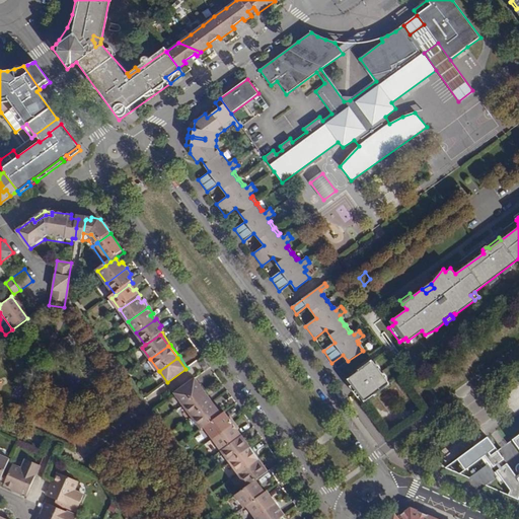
[(365,400),(389,383),(373,361),(349,379),(357,390),(365,400)]
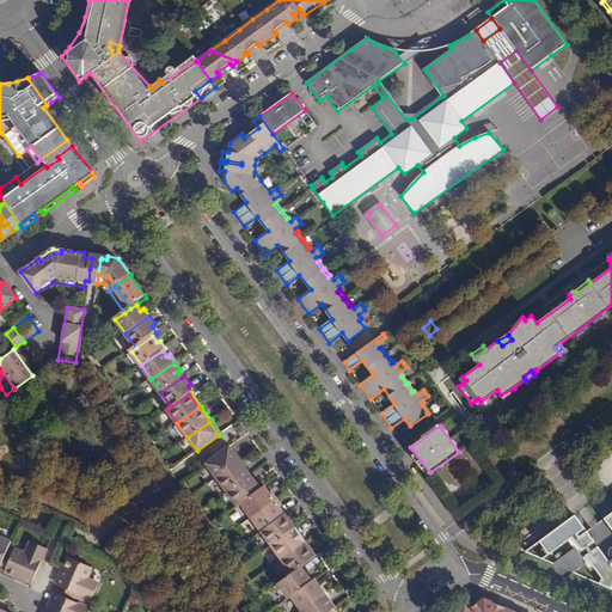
[(417,463),(421,460),(411,447),(408,450),(417,463)]
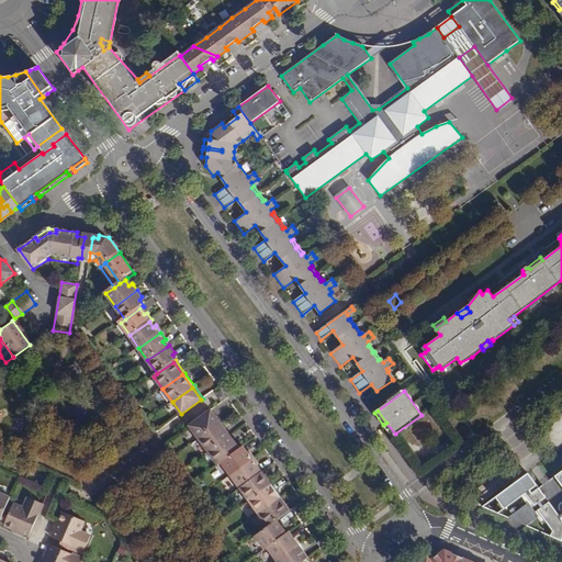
[(189,426),(198,438),(221,422),(215,415),(214,414),(212,415),(210,412),(189,426)]
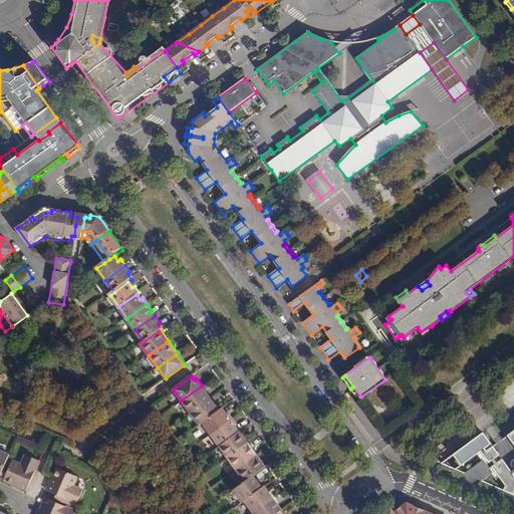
[(202,386),(181,401),(190,413),(208,400),(204,395),(207,394),(205,392),(202,386)]
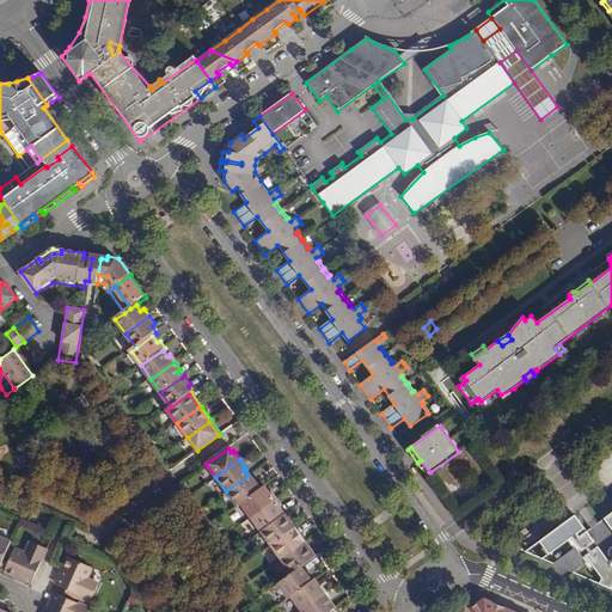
[(421,460),(417,463),(427,476),(430,472),(421,460)]
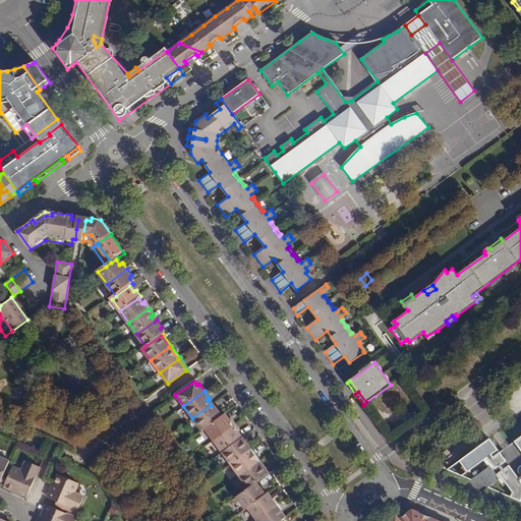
[(215,410),(211,405),(192,418),(200,429),(205,427),(221,415),(217,409),(215,410)]
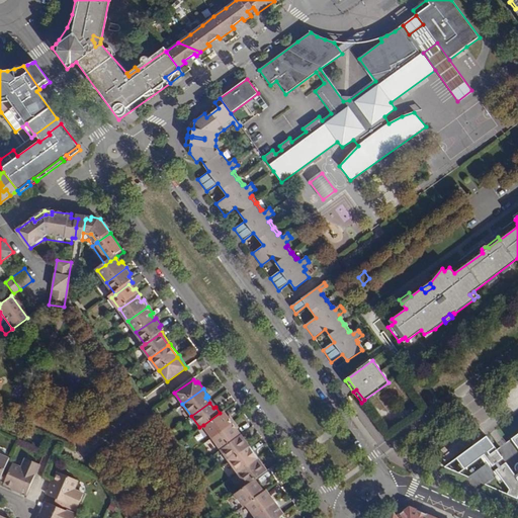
[(221,412),(220,413),(203,425),(212,437),(233,423),(228,416),(227,415),(225,417),(221,412)]
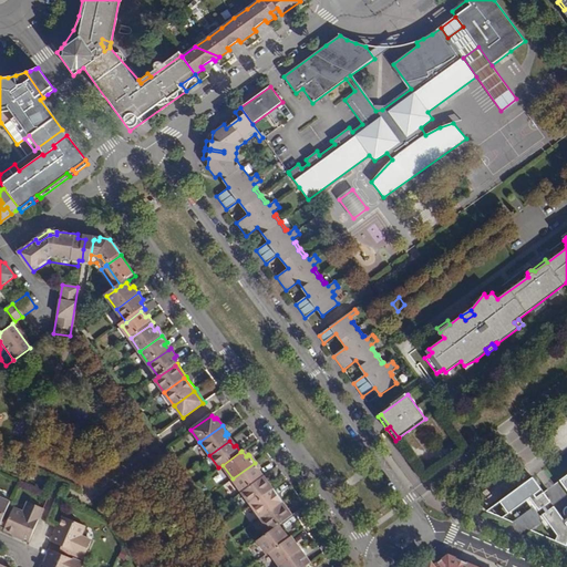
[(259,468),(255,463),(233,478),(241,492),(261,478),(257,473),(260,471),(259,468)]
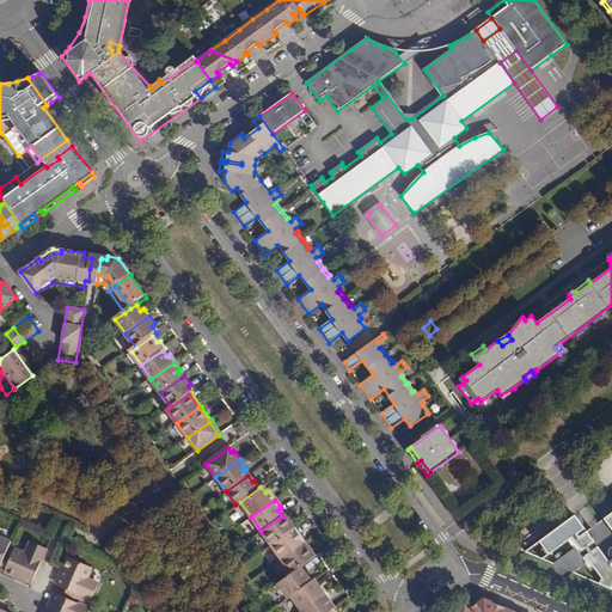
[(579,509),(543,534),(552,548),(575,530),(576,531),(588,522),(579,509)]
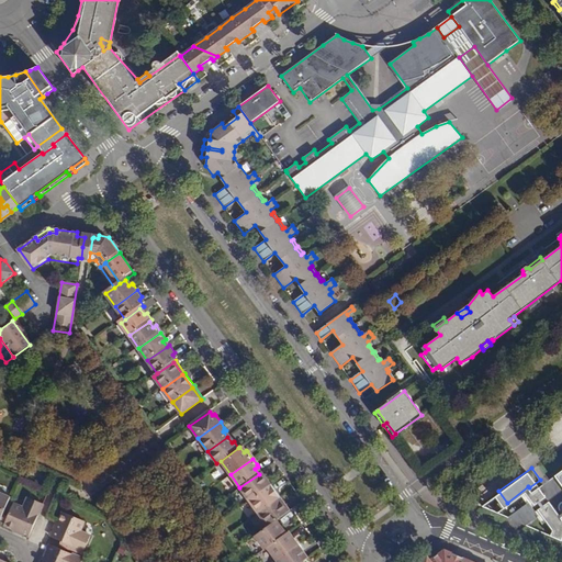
[(259,474),(268,486),(271,485),(262,472),(259,474)]
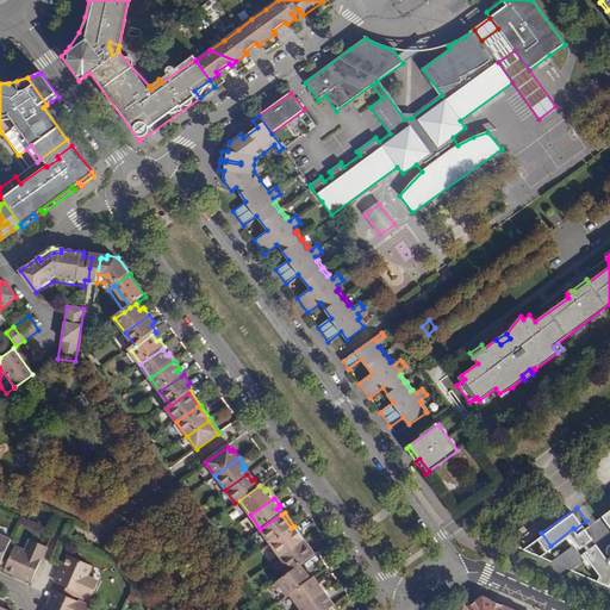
[(260,529),(271,543),(291,528),(281,515),(260,529)]
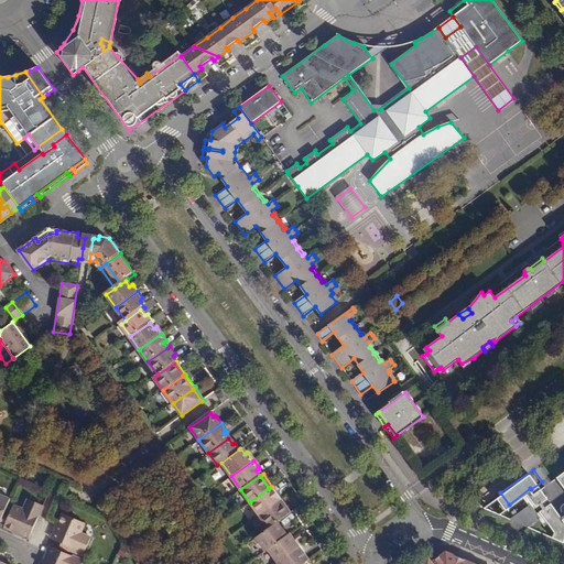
[(552,494),(544,485),(533,492),(540,502),(552,494)]
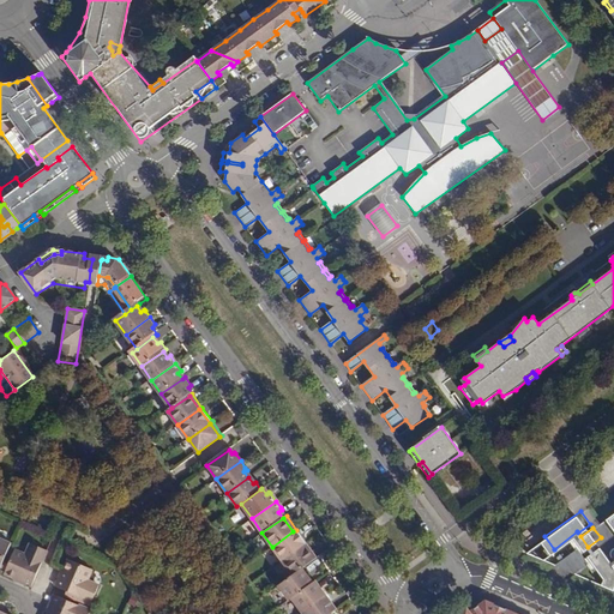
[(293,531),(304,547),(307,545),(296,530),(293,531)]
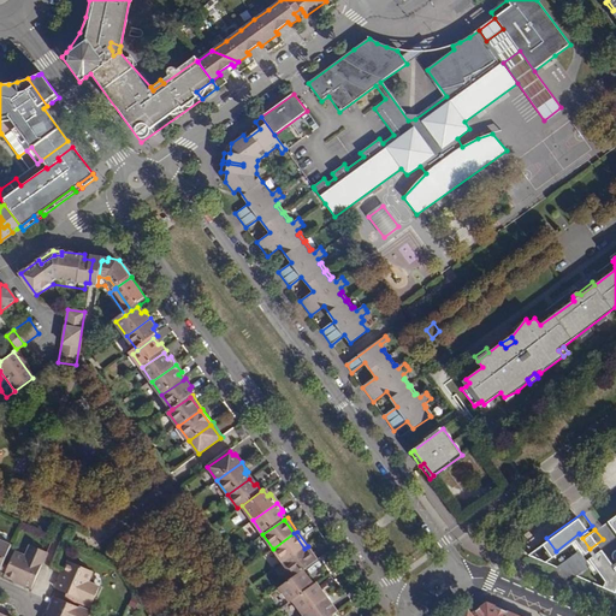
[(294,533),(273,549),(283,563),(304,549),(294,533)]
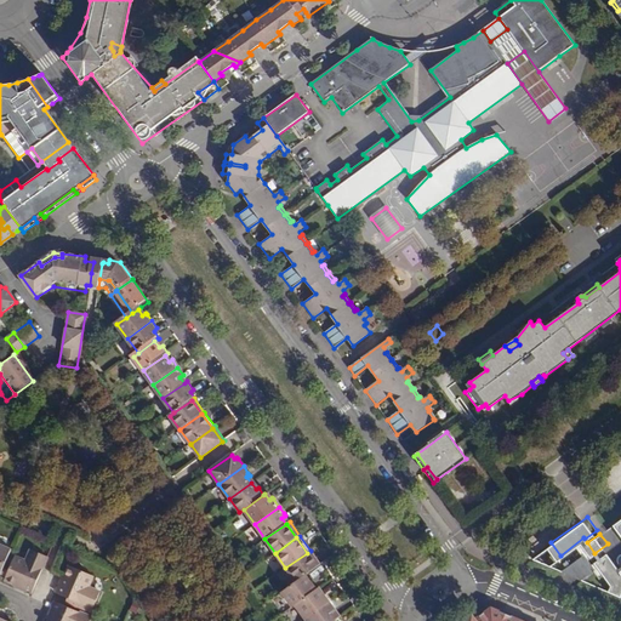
[(3,568),(11,550),(1,545),(0,543),(0,574),(3,568)]
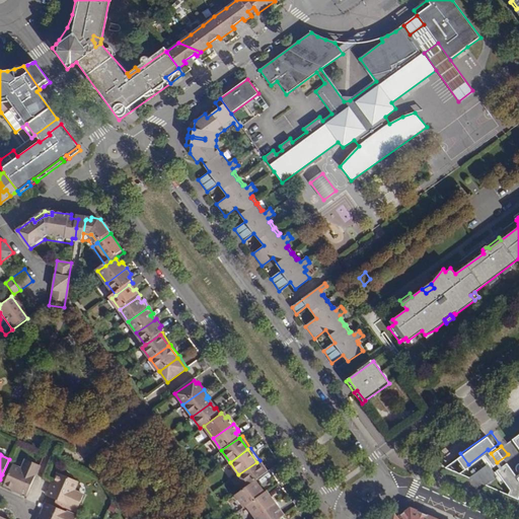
[(4,485),(14,489),(14,488),(27,493),(40,464),(25,458),(21,468),(12,464),(7,476),(5,482),(4,485)]
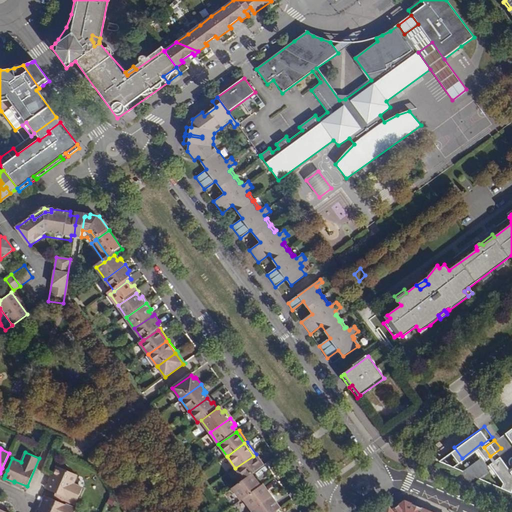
[(493,465),(484,452),(472,461),(481,473),(493,465)]
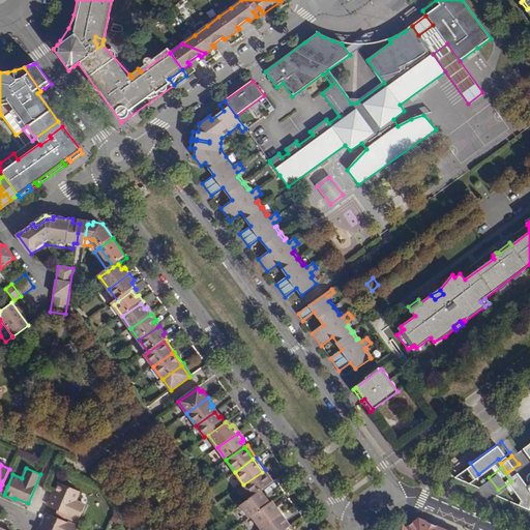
[(529,480),(521,468),(510,476),(525,496),(521,500),(529,504),(529,480)]
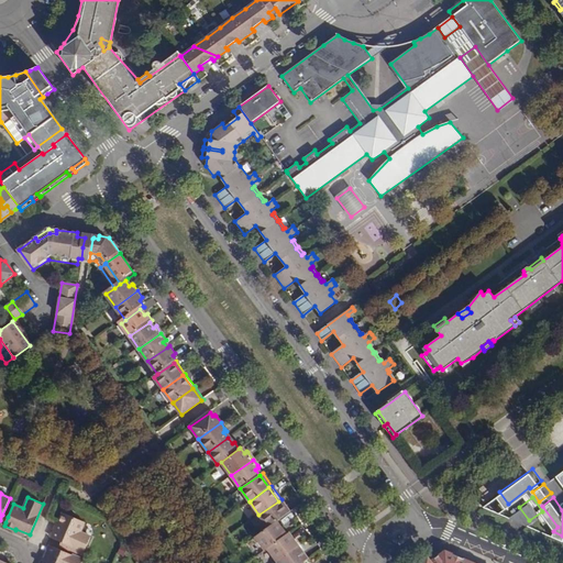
[(291,514),(282,499),(278,501),(289,515),(291,514)]
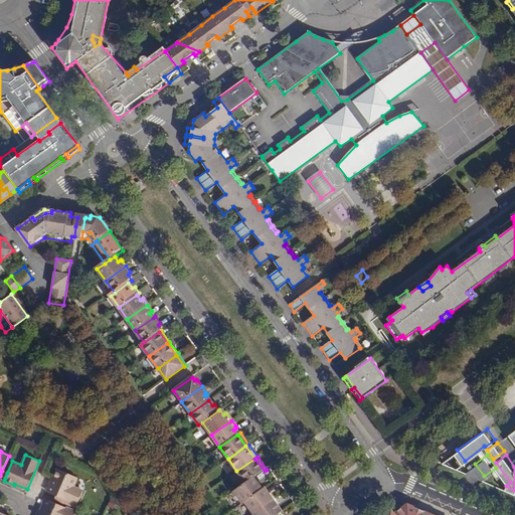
[(236,471),(246,484),(252,480),(254,478),(265,471),(254,459),(236,471)]
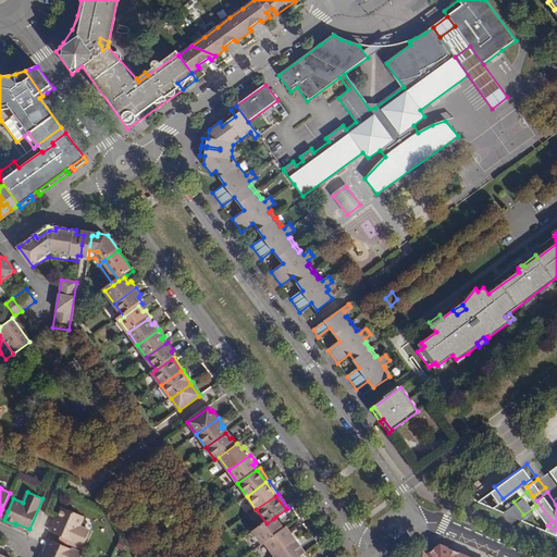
[(57,518),(59,519),(52,533),(60,536),(58,540),(81,551),(88,531),(78,527),(83,517),(62,507),(57,518)]
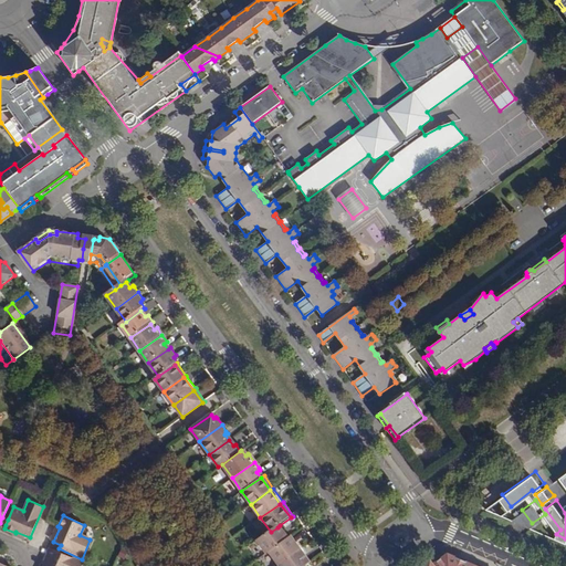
[(58,526),(55,525),(49,540),(53,542),(60,527),(58,526)]
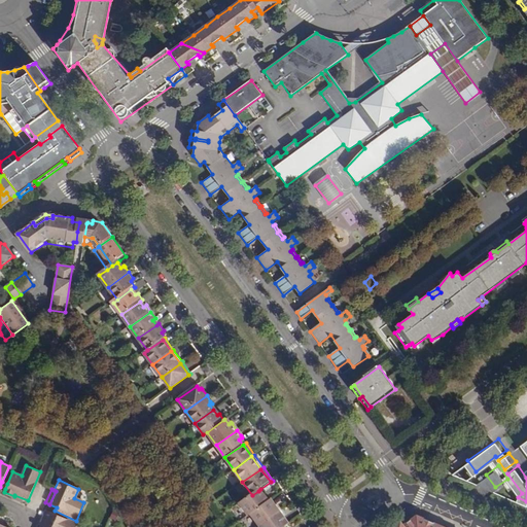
[(258,491),(252,495),(239,504),(247,516),(249,514),(269,500),(265,494),(261,496),(258,491)]
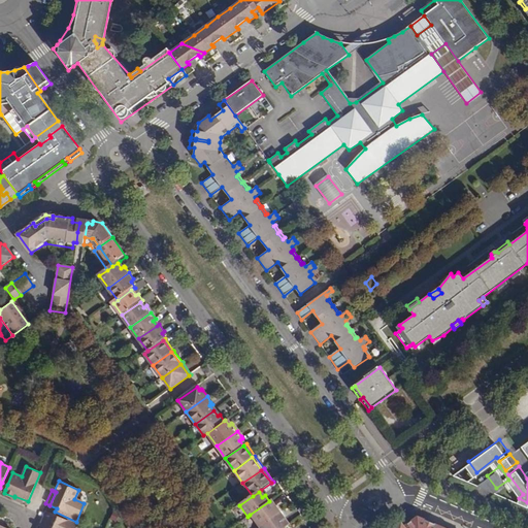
[(28,501),(14,496),(14,497),(12,500),(26,506),(28,501)]
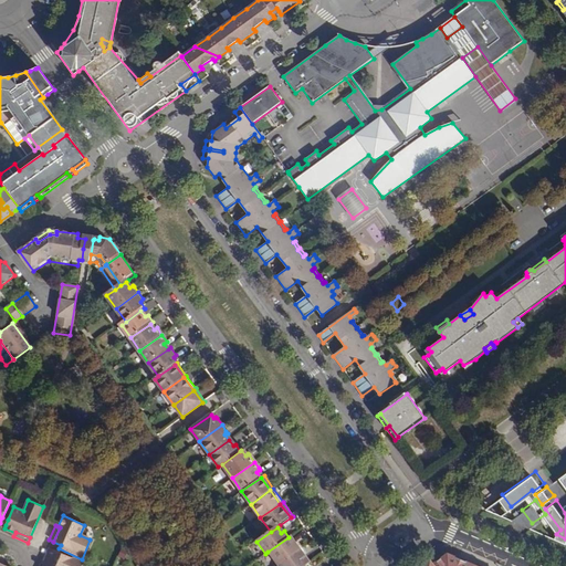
[(289,537),(268,552),(278,565),(301,549),(295,543),(295,542),(292,543),(289,537)]
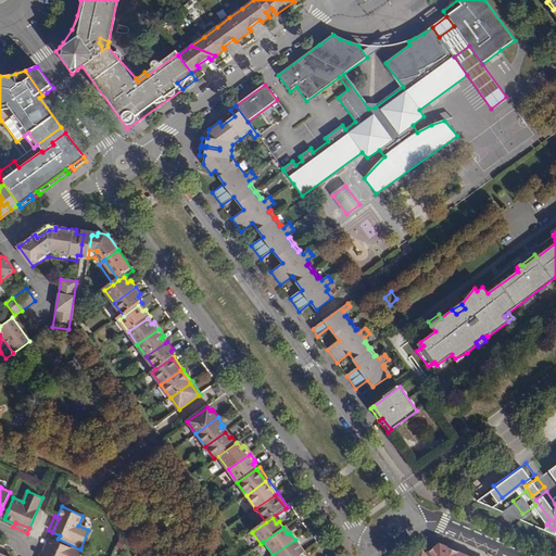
[(52,541),(48,539),(41,553),(43,554),(47,555),(52,541)]
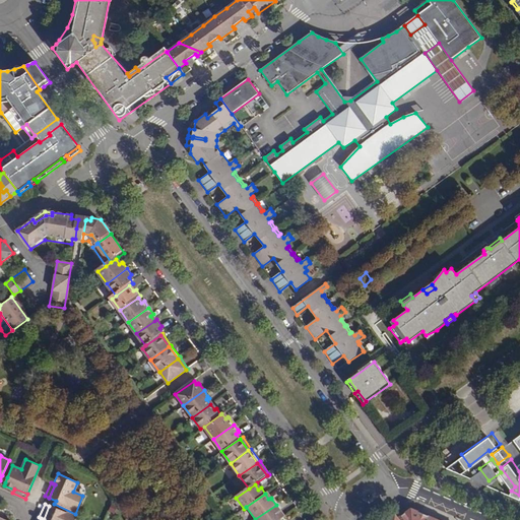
[(280,511),(276,505),(255,519),(281,519),(283,519),(279,514),(281,512),(280,511)]
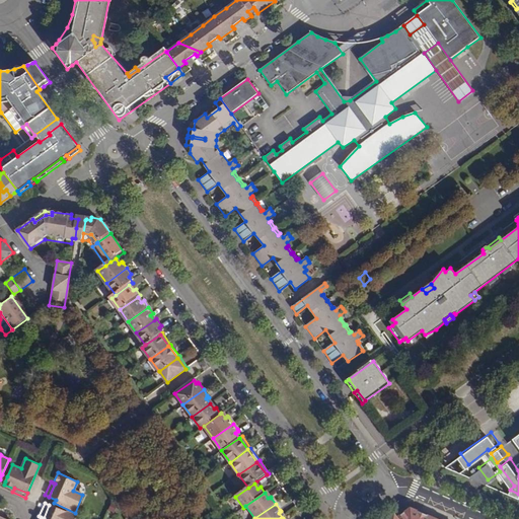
[(44,518),(41,517),(39,518),(75,518),(76,517),(49,505),(44,518)]
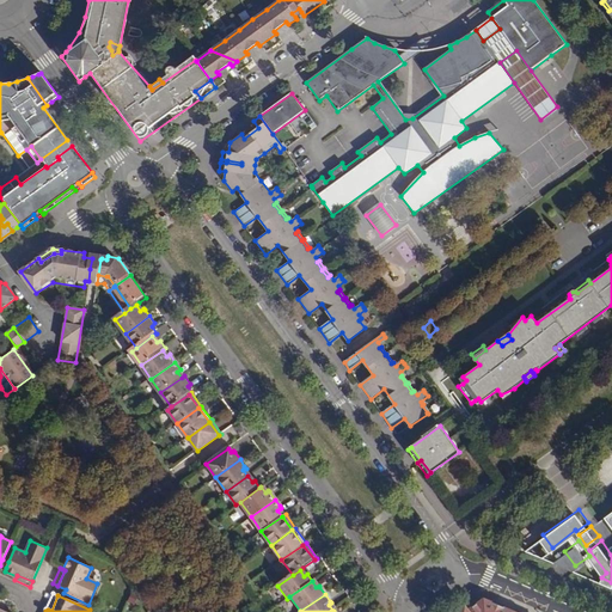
[(466,607),(459,611),(515,611),(487,599),(470,611),(466,607)]
